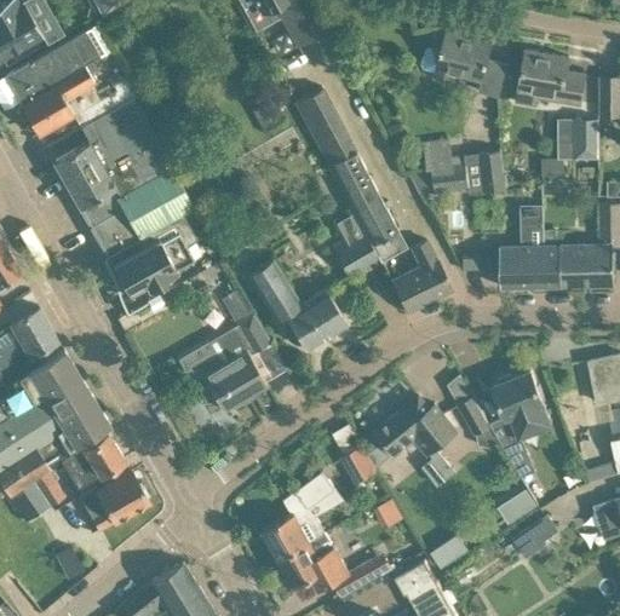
[(0,63),(42,38),(23,4),(19,6),(15,0),(9,0),(0,5),(0,63)]
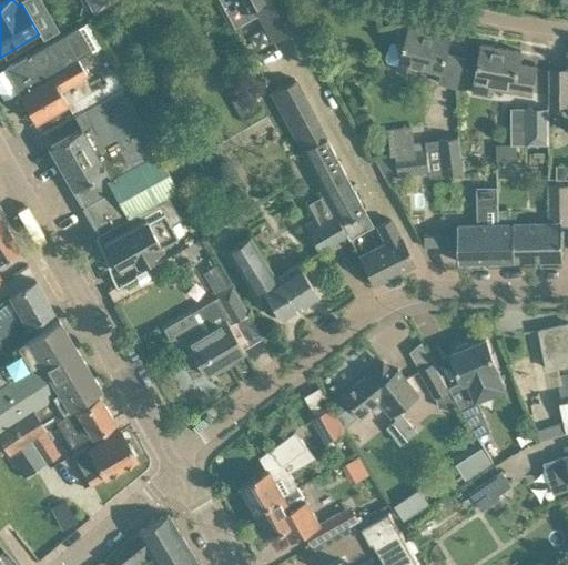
[(83,0),(93,17),(120,0),(83,0)]
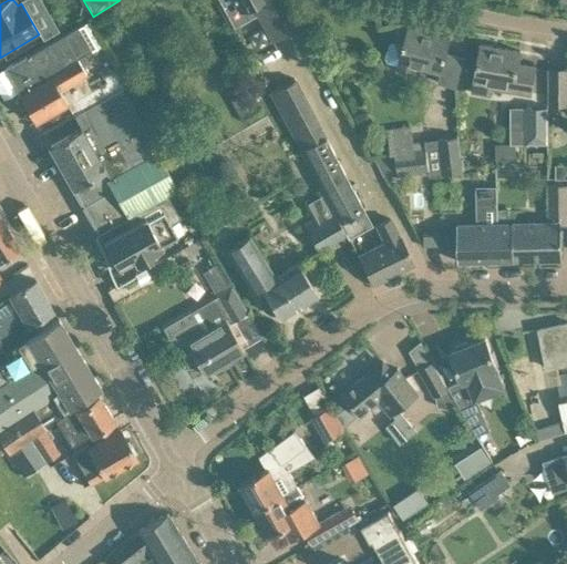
[(217,0),(234,30),(248,22),(258,17),(251,6),(260,0),(217,0)]
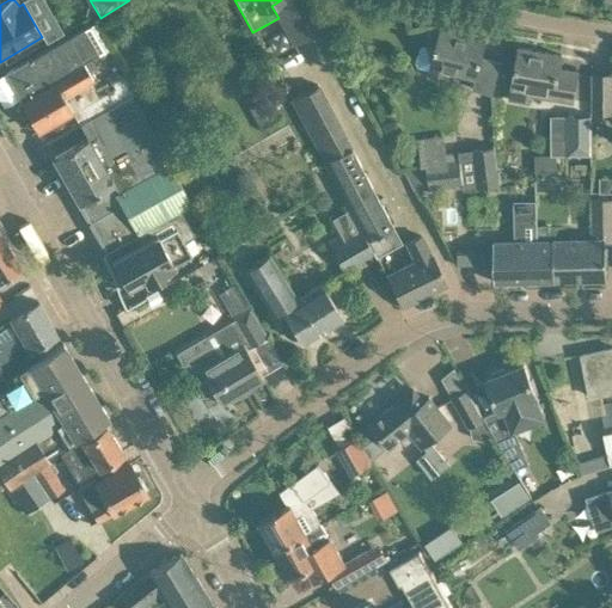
[(93,84),(83,65),(99,56),(84,31),(55,48),(6,77),(6,78),(11,75),(19,90),(14,92),(20,102),(18,103),(38,136),(73,116),(63,100),(93,84)]
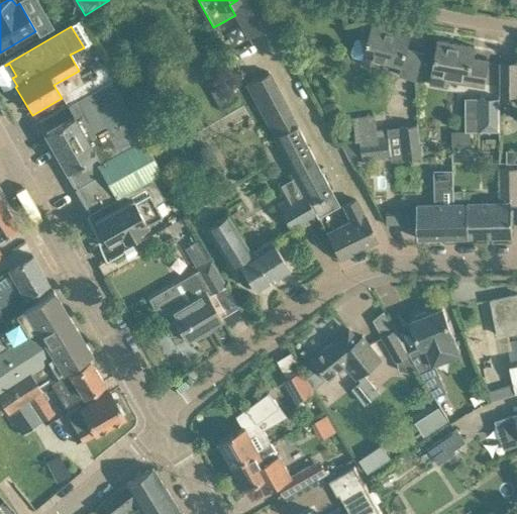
[(402,69),(407,49),(411,37),(372,27),(368,41),(358,39),(355,41),(351,55),(353,59),(363,61),(360,66),(375,70),(377,62),(402,69)]
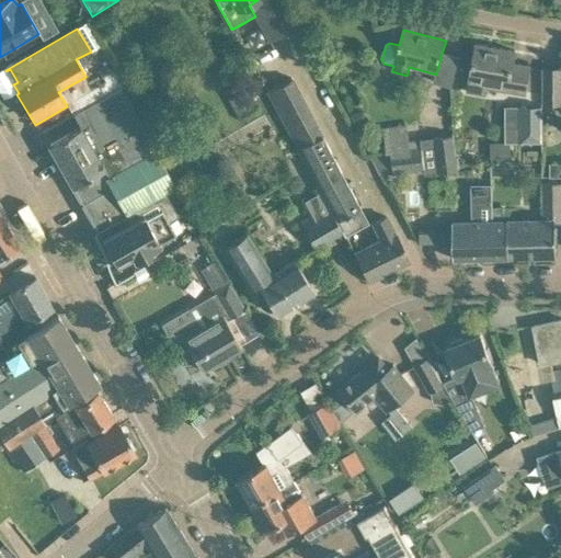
[(525,95),(530,69),(513,66),(515,54),(476,46),(467,94),(485,98),(488,84),(507,88),(506,92),(525,95)]
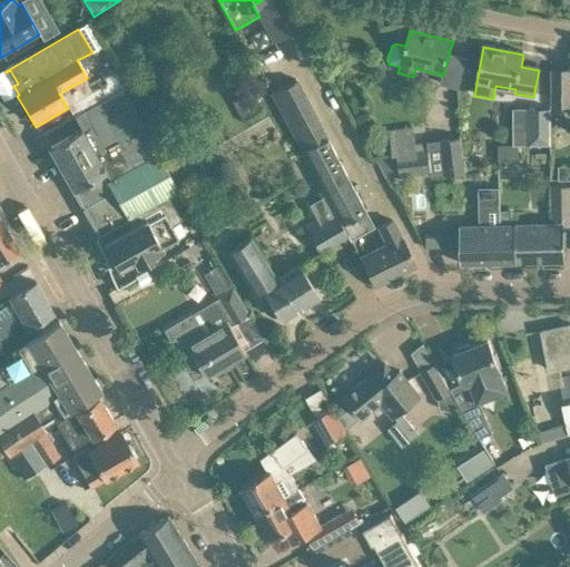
[(569,109),(569,72),(551,72),(551,109),(569,109)]
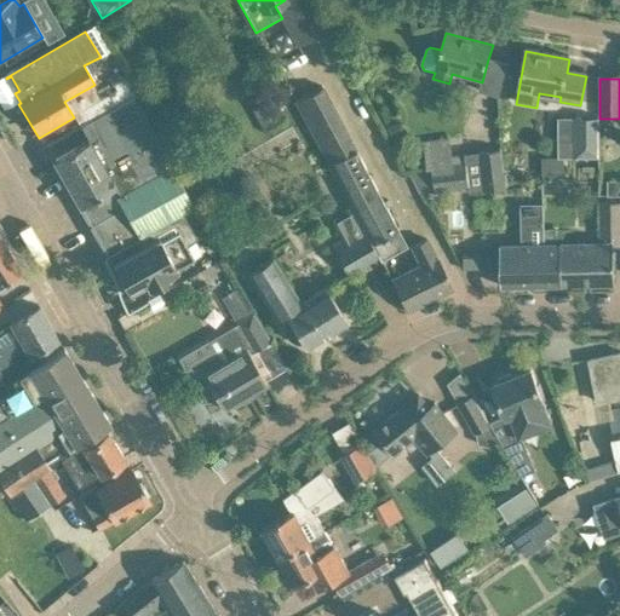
[(321,90),(294,104),(329,167),(354,214),(378,259),(379,262),(407,247),(379,197),(356,153),(321,90)]
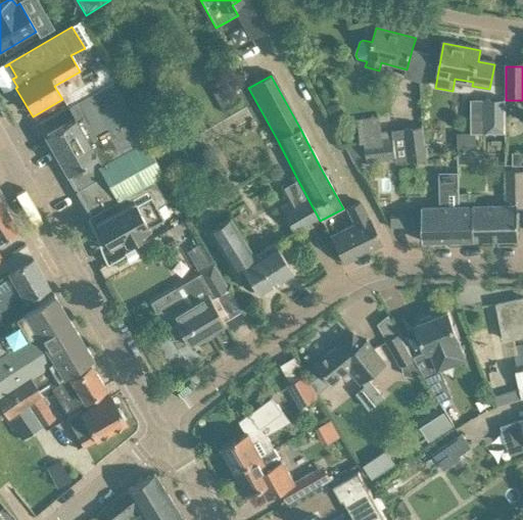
[(100,167),(144,142),(112,83),(68,108),(75,121),(45,138),(66,176),(96,159),(100,167)]
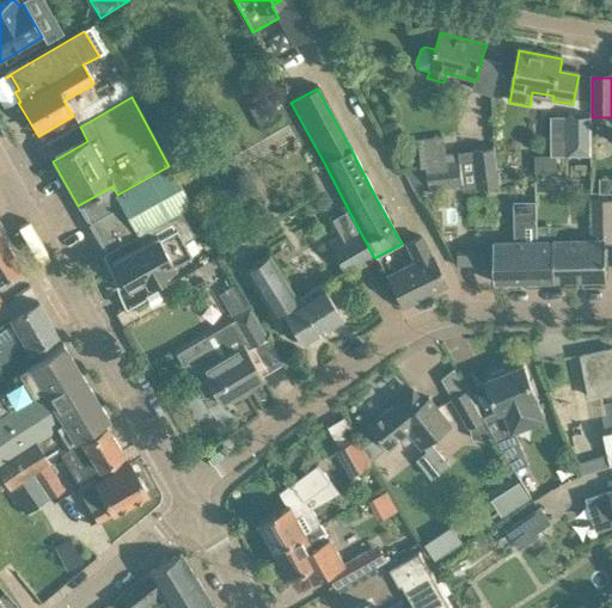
[(265,100),(249,110),(262,133),(279,123),(265,100)]
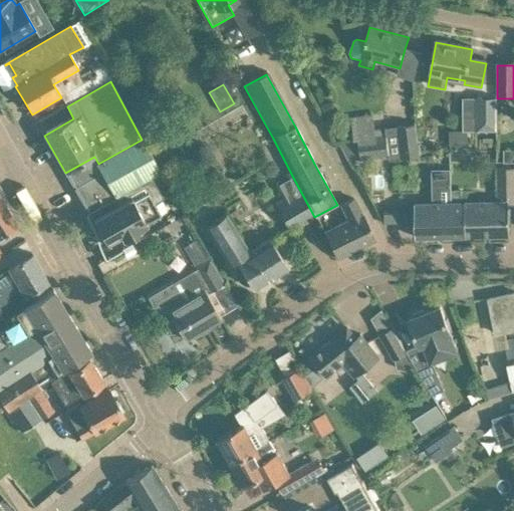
[(476,119),(463,119),(463,132),(476,132),(497,132),(497,98),(476,98),(476,119)]
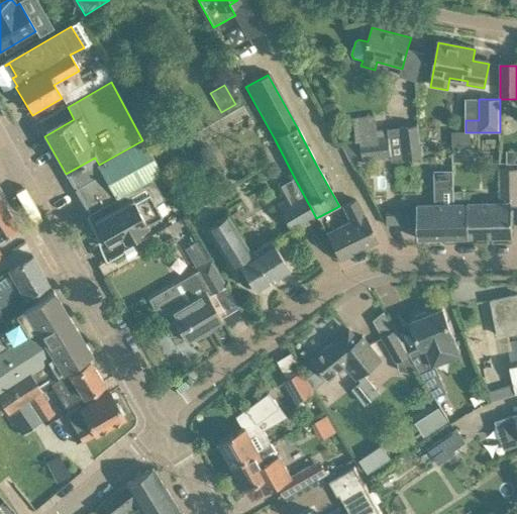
[(388,130),(389,138),(378,139),(375,118),(353,120),(356,142),(360,142),(363,161),(392,158),(392,162),(420,159),(417,126),(388,130)]
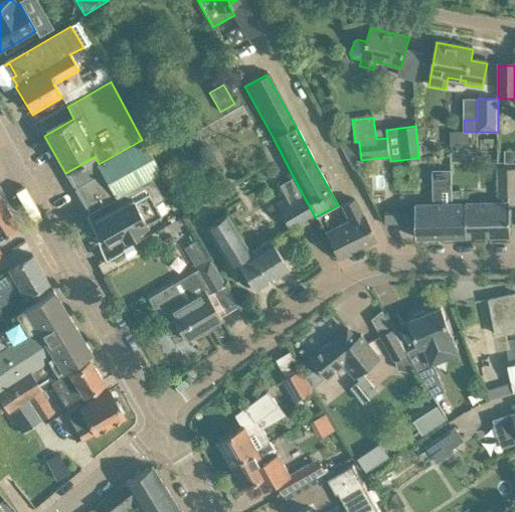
[(90,214),(161,174),(142,140),(99,164),(95,157),(65,173),(90,214)]
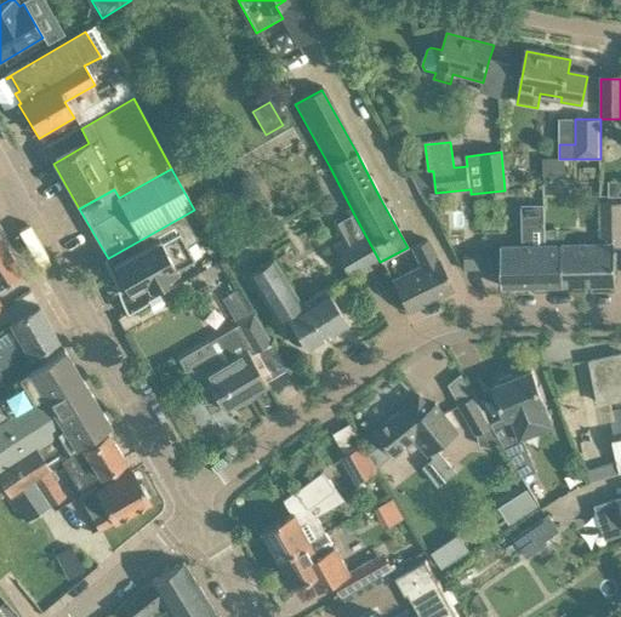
[(546,246),(545,204),(523,205),(523,247),(500,247),(501,289),(562,287),(560,246),(546,246)]
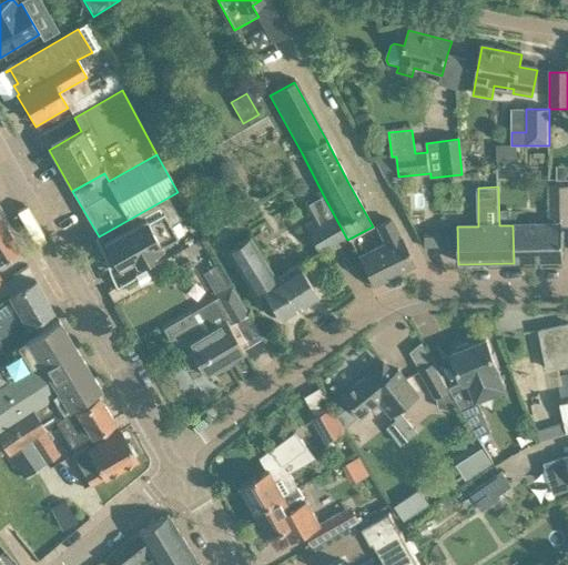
[(513,225),(514,263),(563,262),(563,231),(567,230),(567,189),(549,190),(549,224),(513,225)]
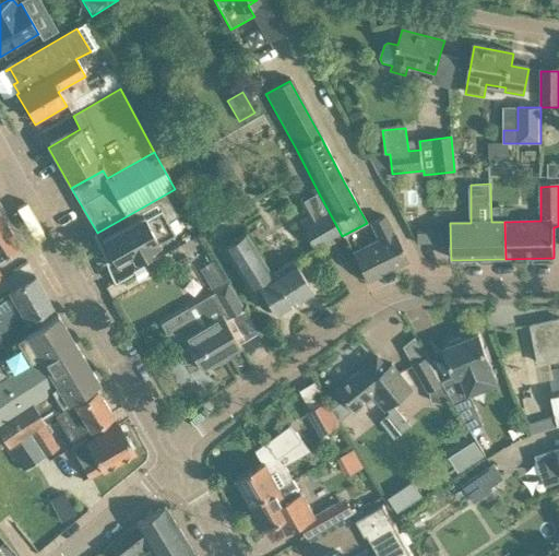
[(177,219),(175,212),(185,206),(175,189),(97,233),(93,235),(98,244),(102,253),(104,253),(103,252),(107,250),(116,267),(131,259),(139,260),(161,248),(158,245),(175,236),(166,222),(175,216),(176,219),(177,219)]
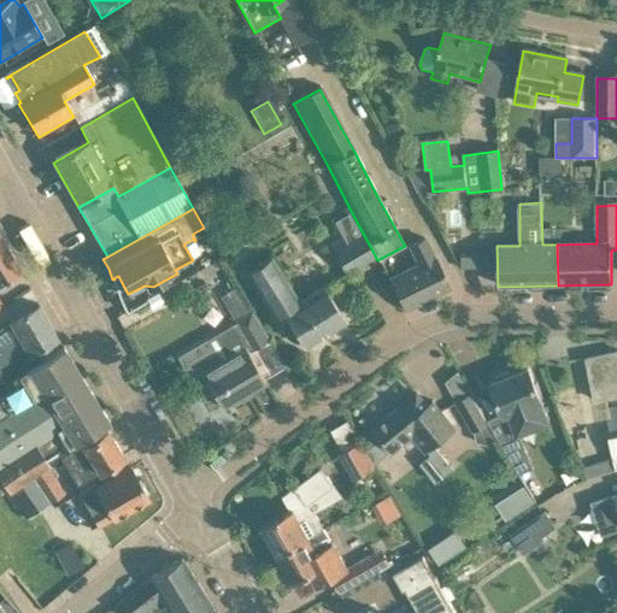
[(342,239),(330,246),(331,247),(346,275),(376,258),(352,213),(334,224),(342,239)]
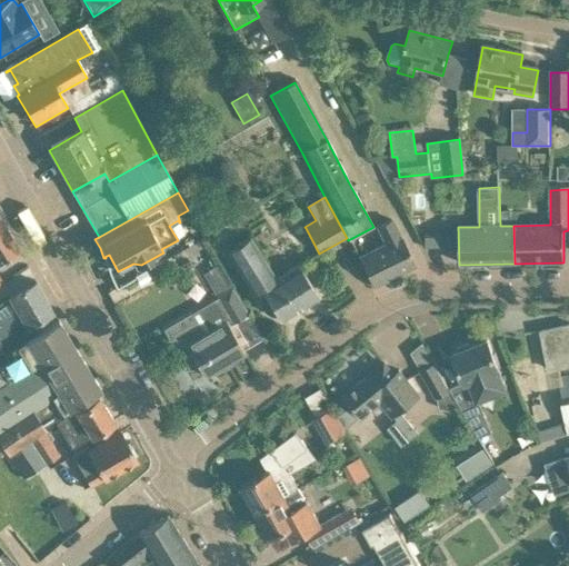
[(0,264),(19,252),(0,220),(0,264)]
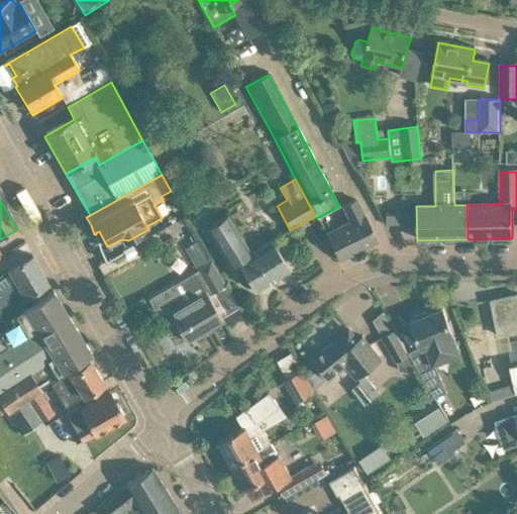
[(339,261),(377,242),(365,217),(364,217),(355,202),(343,208),(350,223),(326,234),(339,261)]
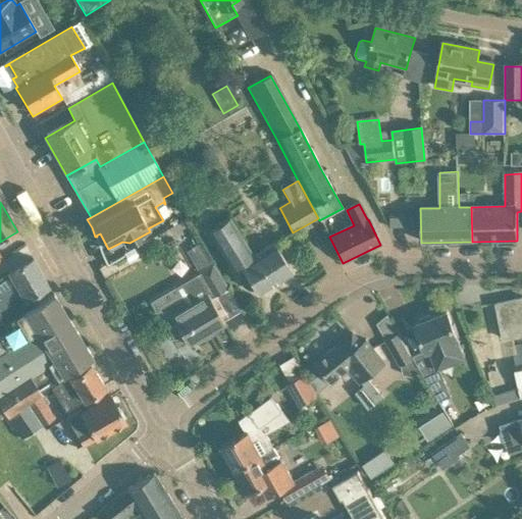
[(405,214),(388,214),(388,229),(406,228),(405,214)]
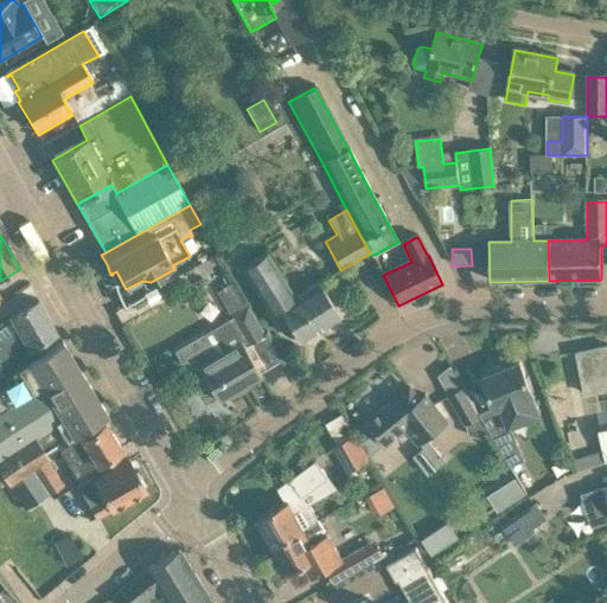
[(293,338),(295,338),(300,344),(339,318),(318,284),(294,299),(267,255),(242,270),(270,315),(279,310),(281,315),(280,316),(279,319),(279,321),(279,324),(279,326),(279,329),(280,332),(281,333),(283,334),(285,337),(287,337),(289,338),(293,338)]
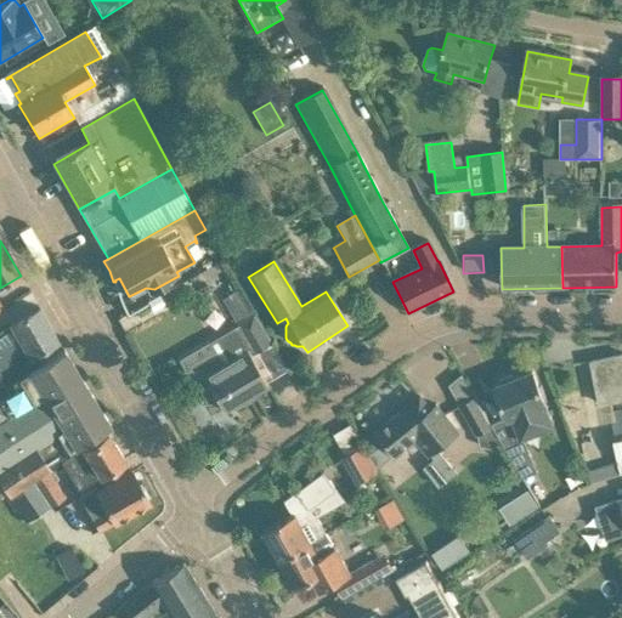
[(219,265),(202,275),(204,281),(215,275),(216,276),(222,272),(219,265)]
